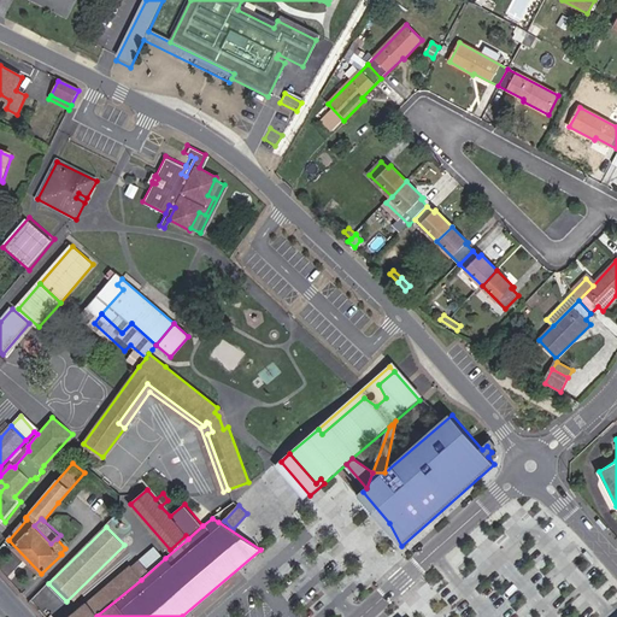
[(70,605),(127,548),(124,545),(66,601),(70,605)]
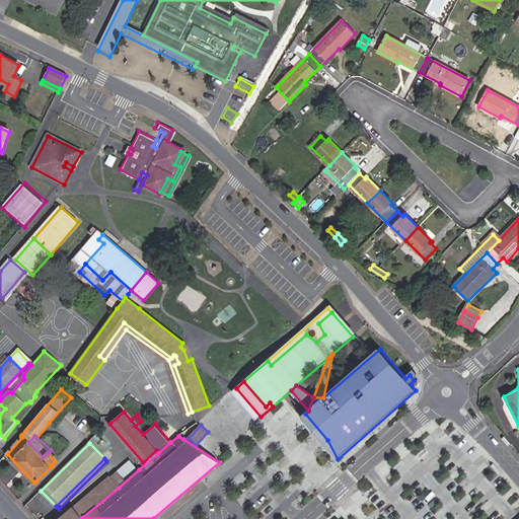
[(119,488),(139,469),(131,460),(110,477),(112,478),(119,488)]
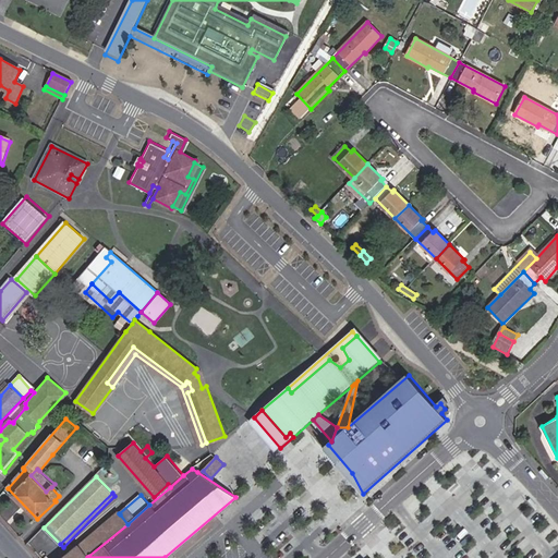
[(63,557),(87,557),(128,524),(120,514),(117,518),(114,514),(63,557)]
